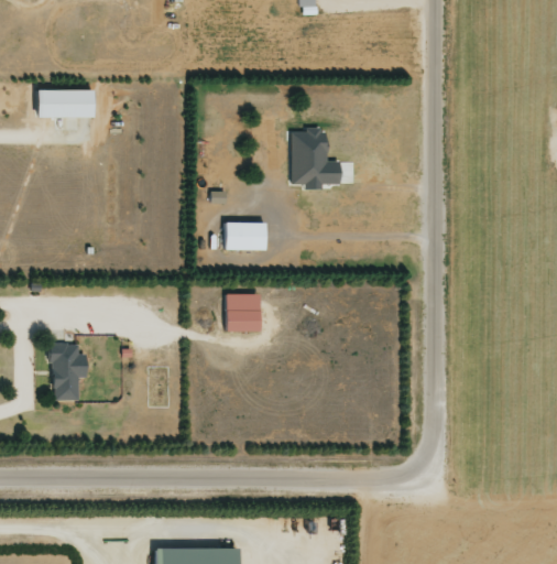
[(303,0),(304,14),(312,14),(312,13),(318,12),(318,0),(303,0)]
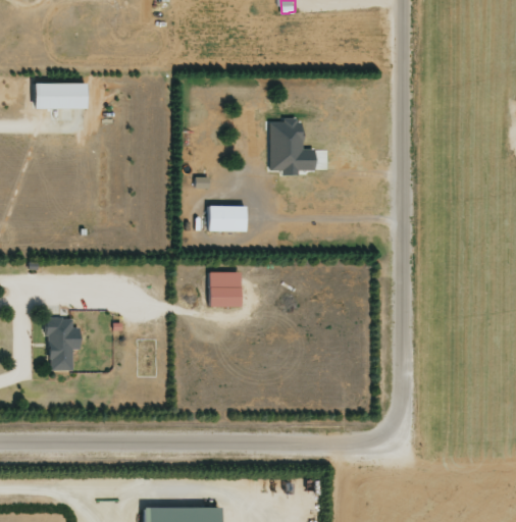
[(87,108),(87,82),(35,83),(35,109),(87,108)]
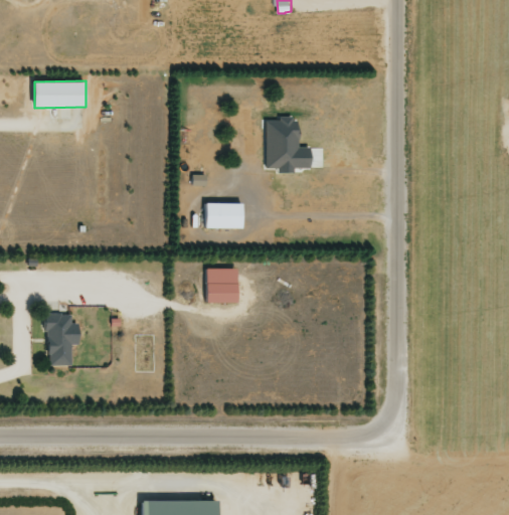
[(269,120),(269,168),(280,168),(280,172),(296,172),(296,167),(312,167),(311,146),(300,146),(300,116),(282,116),(282,120),(269,120)]
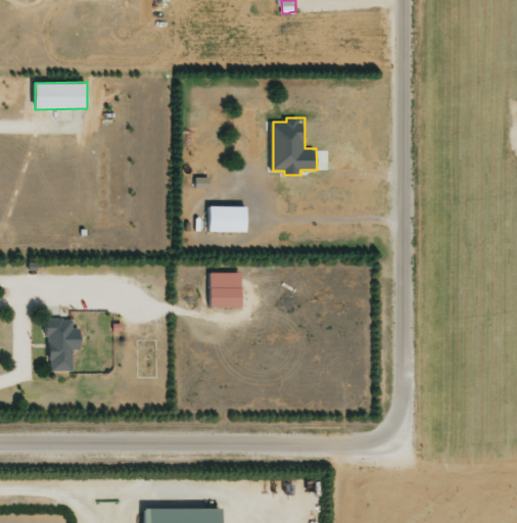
[(247,232),(247,206),(210,205),(210,231),(247,232)]
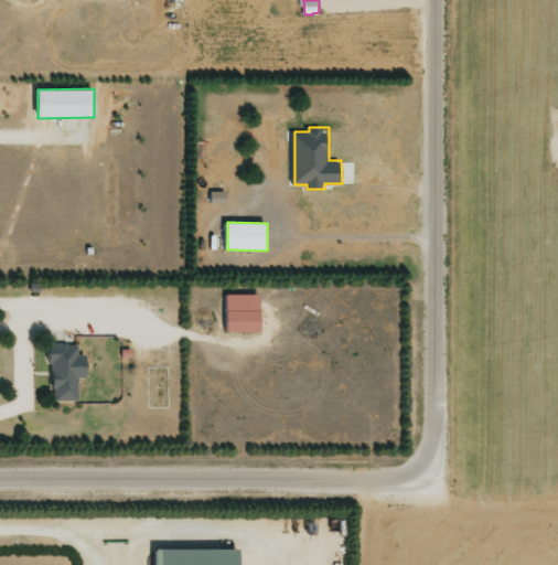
[(261,294),(227,295),(228,332),(261,331),(261,294)]
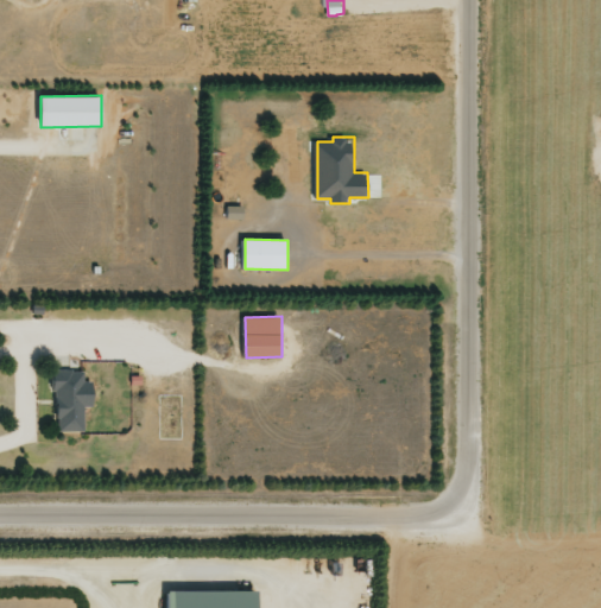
[(57,431),(87,431),(87,406),(95,406),(94,381),(87,381),(87,369),(57,371),(57,431)]
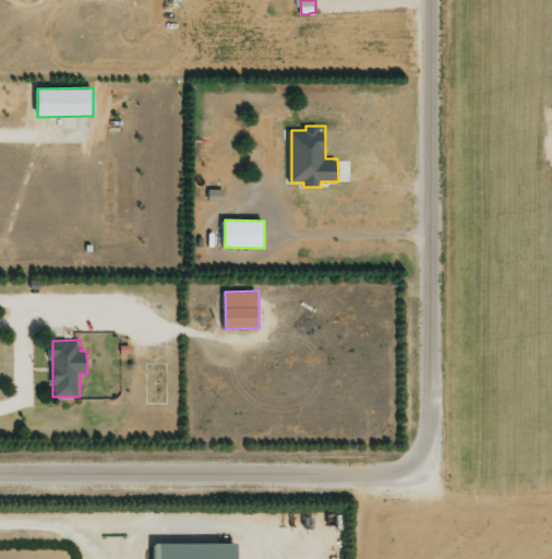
[(236,558),(236,543),(153,544),(152,558),(236,558)]
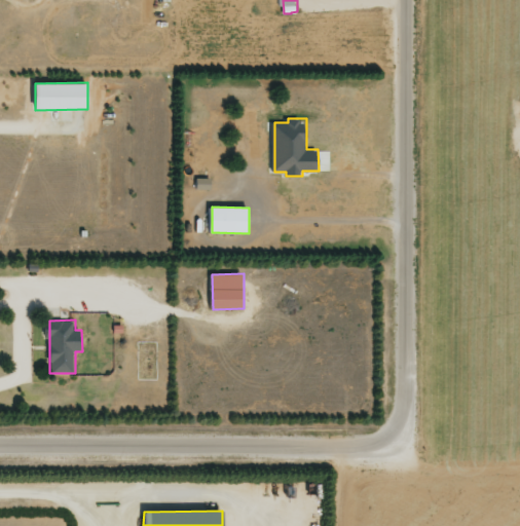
All buildings are outlined.
